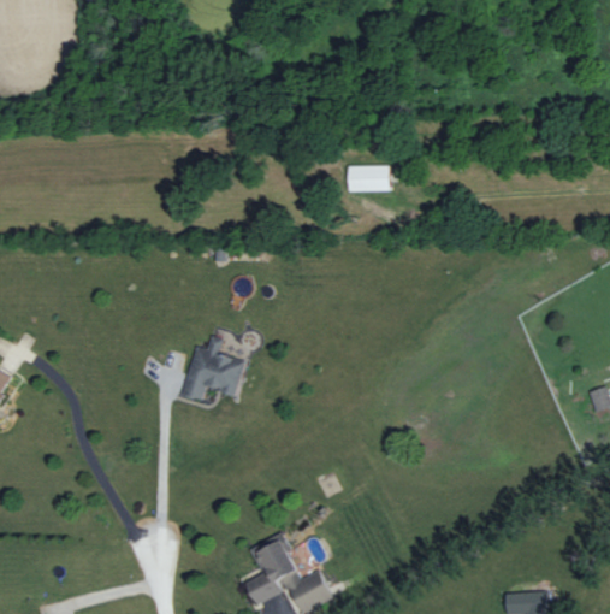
[(347,166),(348,192),(389,190),(388,165),(347,166)]
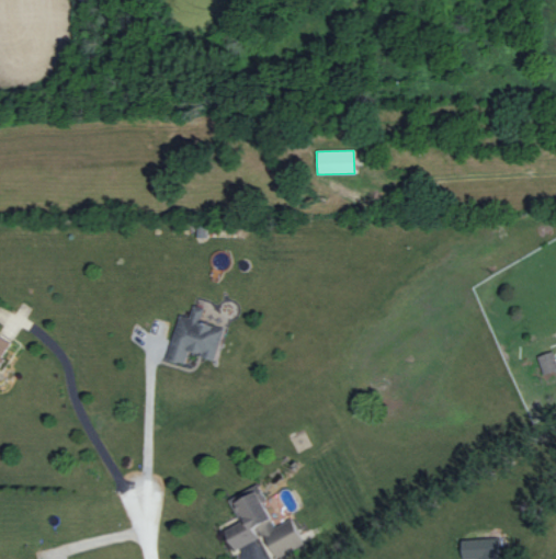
[(222,328),(199,322),(202,309),(190,307),(186,318),(176,315),(163,360),(184,364),(186,352),(214,360),(222,328)]
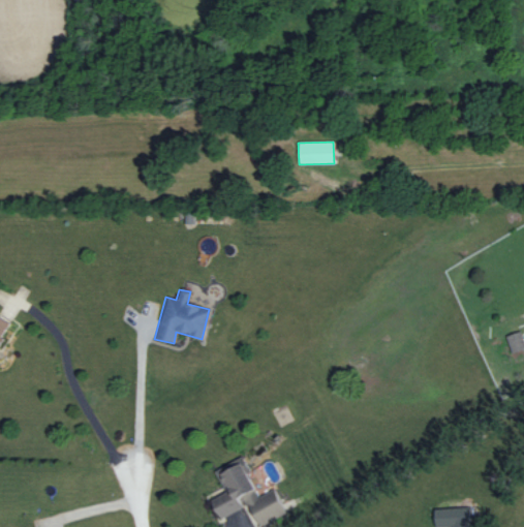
[(0,342),(2,339),(0,338),(9,322),(0,316),(0,342)]
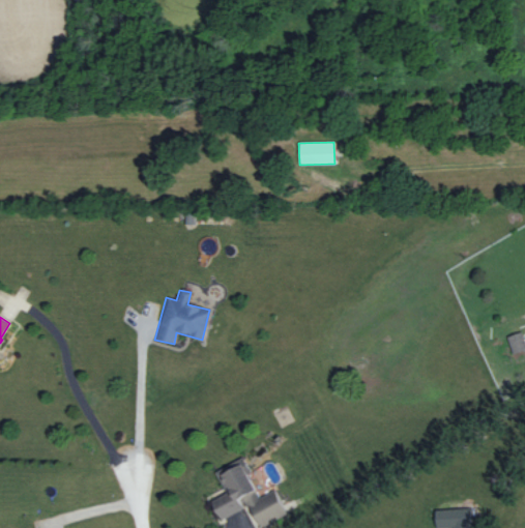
[(524,349),(524,348),(520,332),(505,338),(511,354),(524,349)]
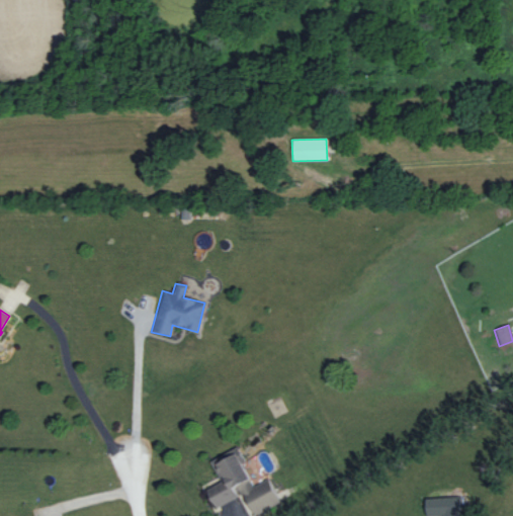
[(457,515),(458,500),(425,498),(424,515),(457,515)]
